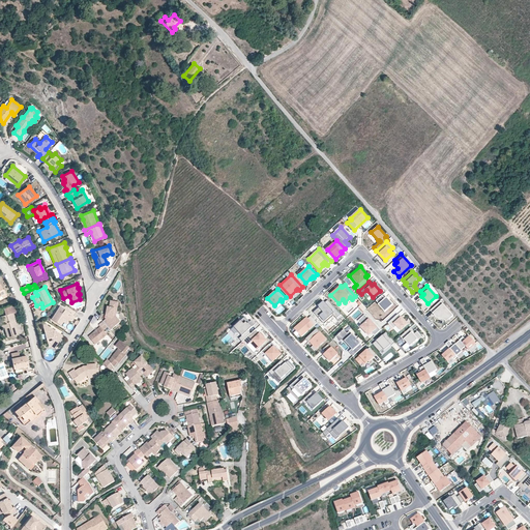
[(382,296),(376,301),(379,304),(378,304),(385,312),(392,305),(386,298),(385,299),(382,296)]
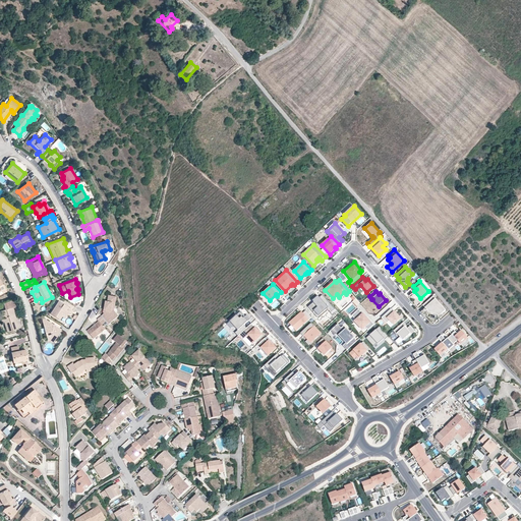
[(334,308),(322,295),(320,298),(315,294),(310,299),(312,302),(308,305),(317,315),(326,307),(330,311),(334,308)]
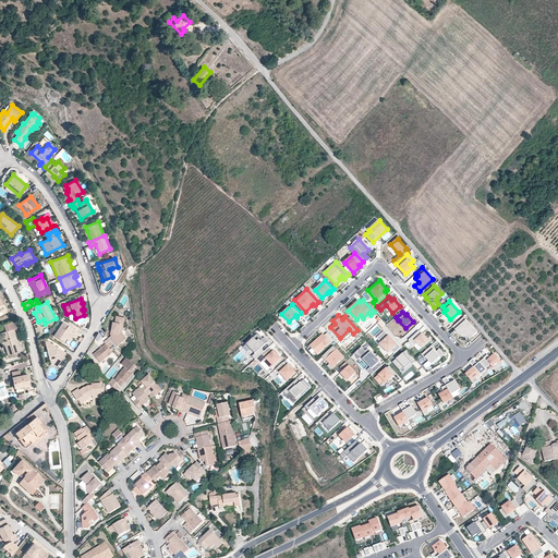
[(113,323),(112,332),(113,332),(112,336),(111,336),(109,339),(113,344),(117,348),(125,341),(119,334),(120,328),(123,329),(124,318),(117,317),(116,324),(113,323)]
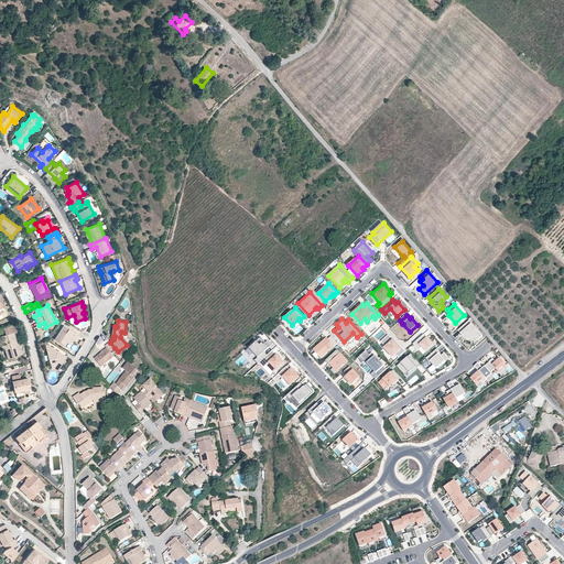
[(483,336),(468,321),(457,331),(461,334),(461,333),(462,332),(465,335),(464,337),(473,339),(475,337),(478,340),(483,336)]
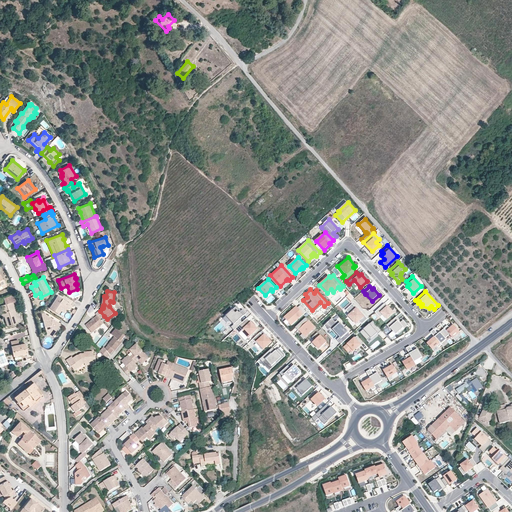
[(14,293),(3,298),(4,299),(5,304),(1,306),(4,317),(7,327),(19,323),(13,302),(17,301),(14,293)]
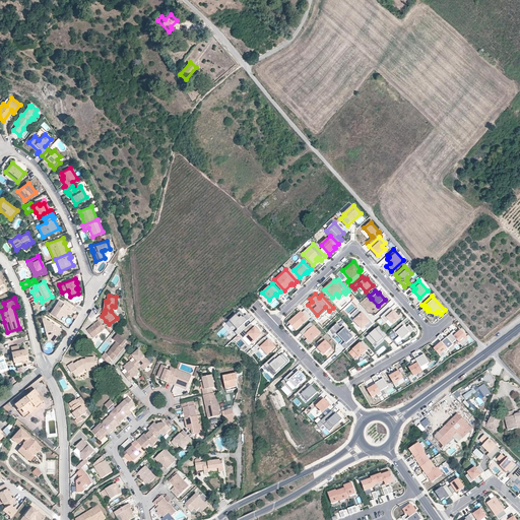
[(73,310),(59,300),(50,313),(60,319),(62,316),(65,318),(67,314),(68,312),(70,313),(71,314),(73,310)]
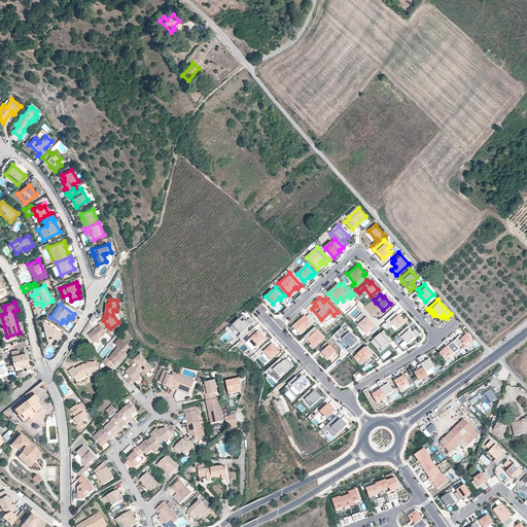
[(379,328),(376,324),(375,325),(371,322),(363,313),(356,319),(360,324),(359,325),(366,334),(370,330),(373,335),(379,328)]
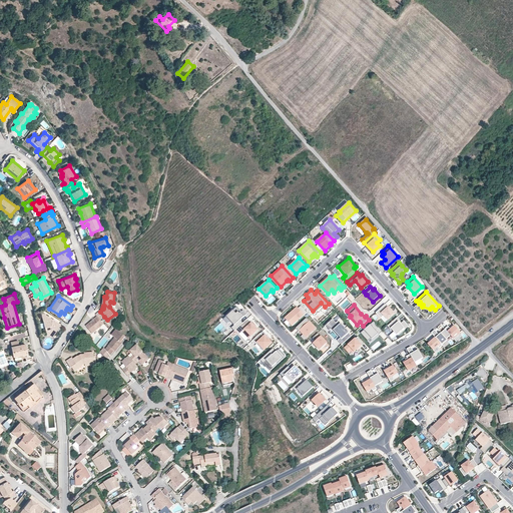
[(385,305),(376,313),(381,319),(384,316),(388,320),(395,314),(389,307),(388,308),(385,305)]
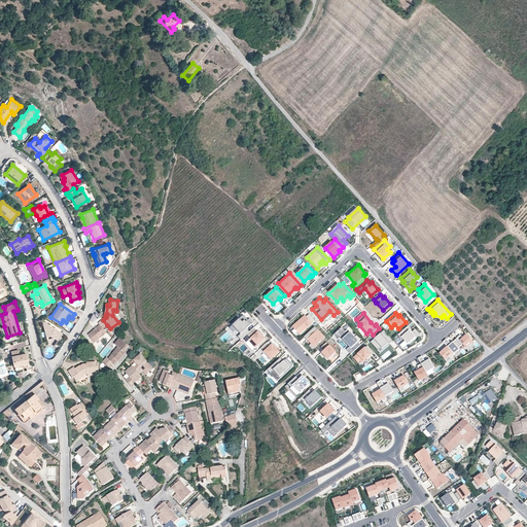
[(93,314),(90,320),(94,322),(98,317),(93,314)]
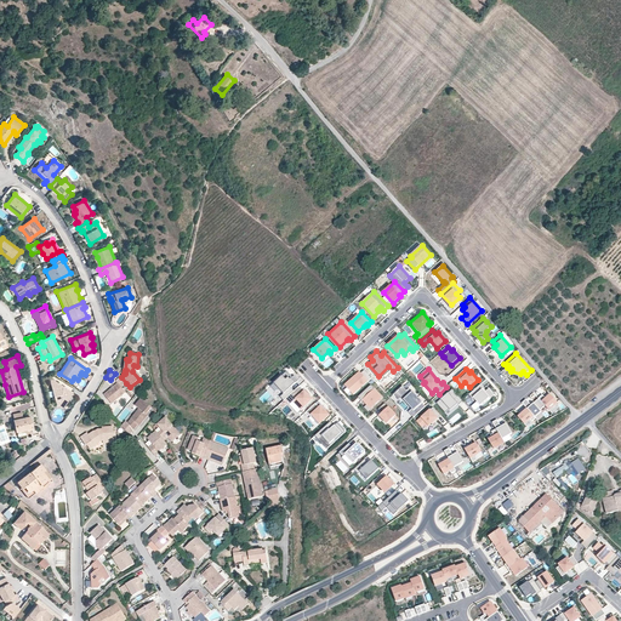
[(371,377),(365,370),(362,374),(360,372),(346,385),(353,394),(371,377)]
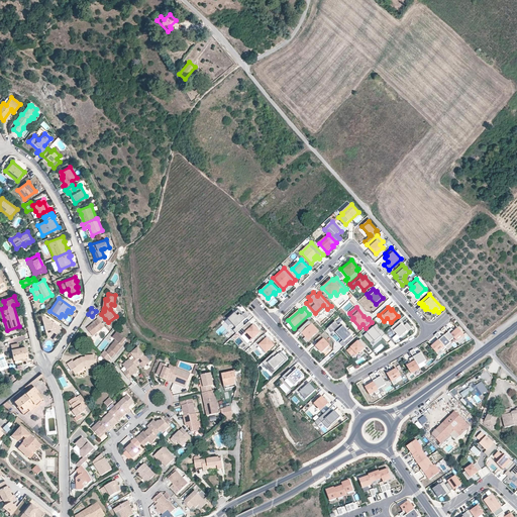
[(236,334),(237,333),(239,330),(245,325),(242,322),(249,317),(245,313),(243,315),(242,316),(241,315),(242,314),(239,310),(229,319),(232,323),(236,328),(233,330),(236,334)]
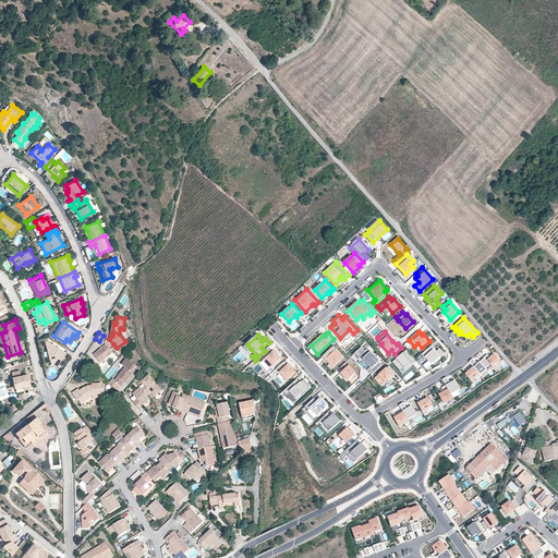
[(113,352),(109,348),(113,344),(109,339),(105,342),(106,344),(94,354),(100,363),(113,352)]
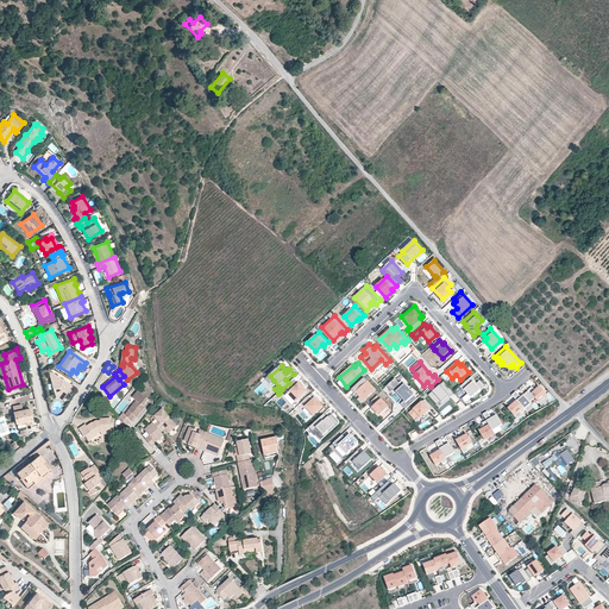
[(63,400),(73,385),(52,372),(49,374),(55,399),(58,397),(63,400)]
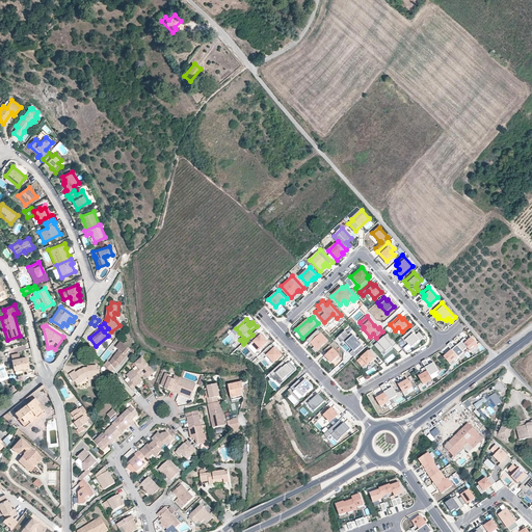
[(318,329),(307,340),(310,343),(311,342),(318,350),(327,341),(318,329)]
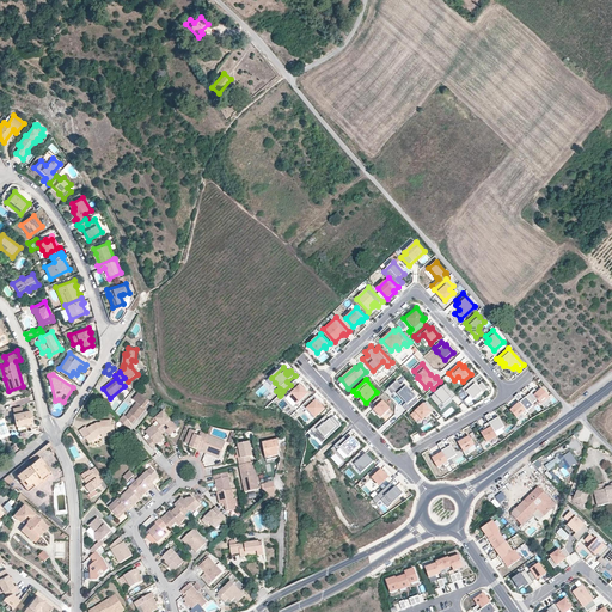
[(475,379),(463,389),(465,392),(466,392),(473,399),(482,391),(483,392),(487,389),(482,383),(477,386),(476,384),(477,383),(475,379)]
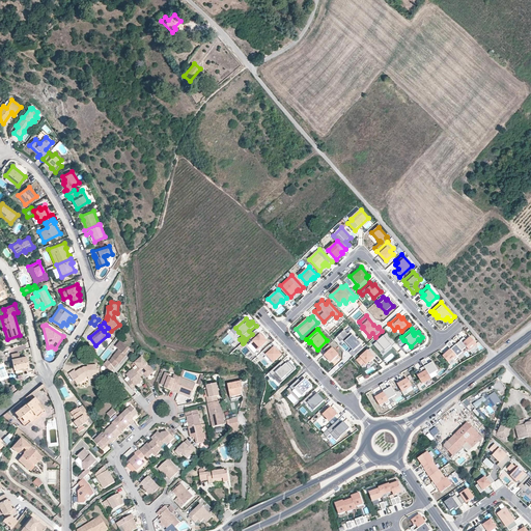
[(252,334),(246,339),(251,344),(253,341),(256,344),(254,346),(258,351),(268,341),(256,330),(252,334)]
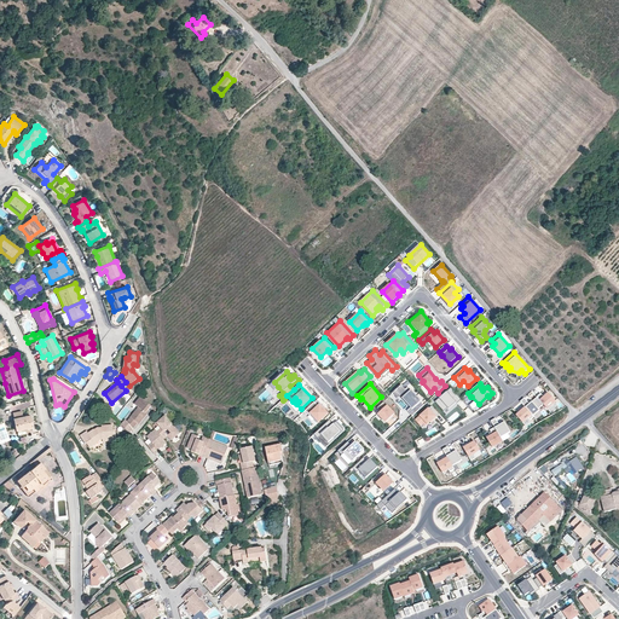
[(412,416),(424,405),(421,401),(422,400),(412,391),(412,392),(408,387),(406,389),(401,385),(393,392),(398,397),(400,394),(404,399),(405,398),(410,404),(410,403),(412,405),(408,410),(412,416)]
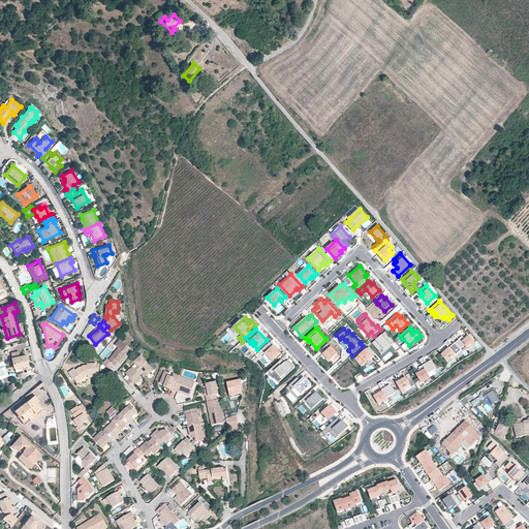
[(391,345),(395,341),(385,332),(372,343),(379,351),(390,343),(391,345)]
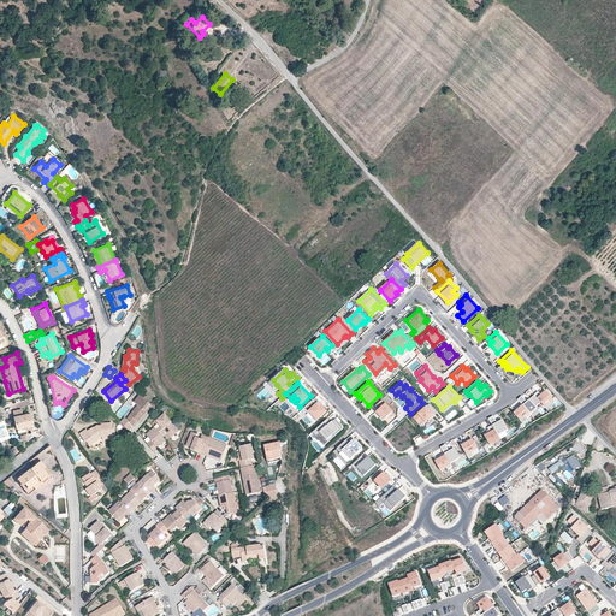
[(534,395),(534,396),(540,402),(545,407),(554,400),(545,390),(540,394),(538,391),(534,395)]
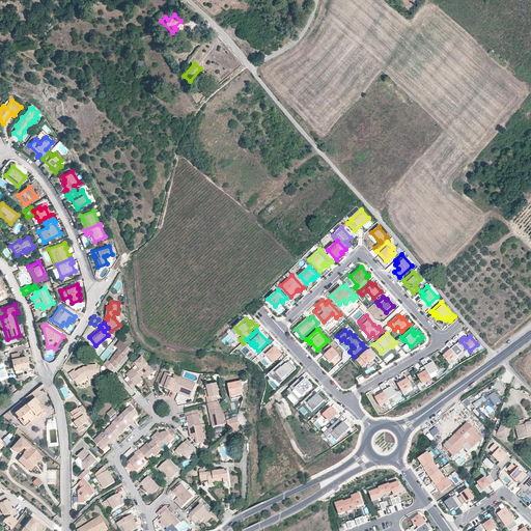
[(127,353),(130,348),(120,341),(115,346),(119,350),(109,361),(114,368),(118,363),(119,364),(127,356),(126,355),(127,353)]
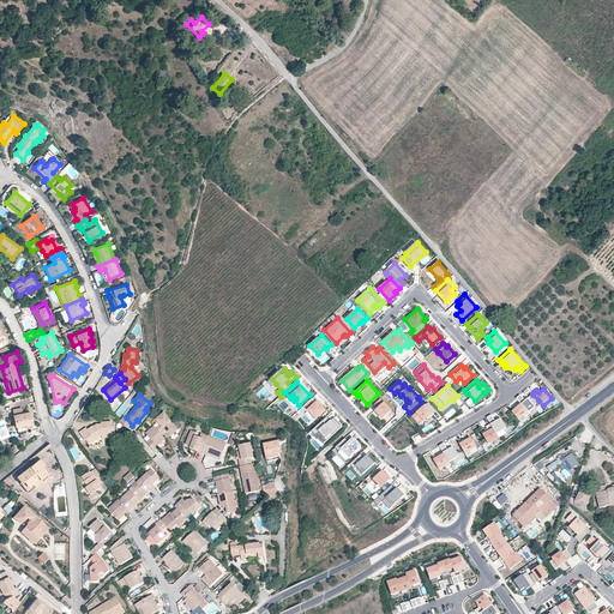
[(539,401),(533,395),(525,401),(521,395),(516,398),(522,404),(529,413),(535,408),(534,405),(539,401)]
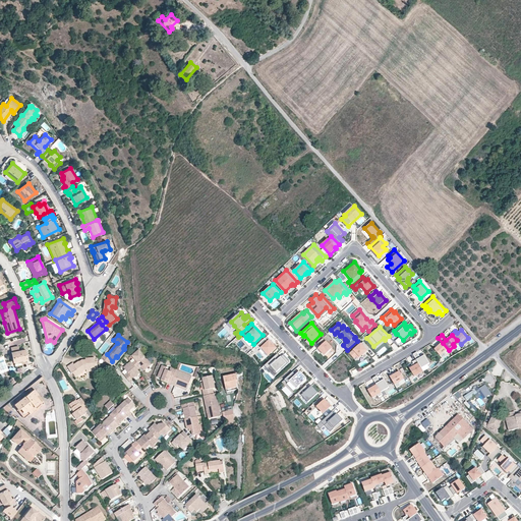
[(323,338),(317,343),(321,346),(319,348),(325,355),(332,348),(323,338)]
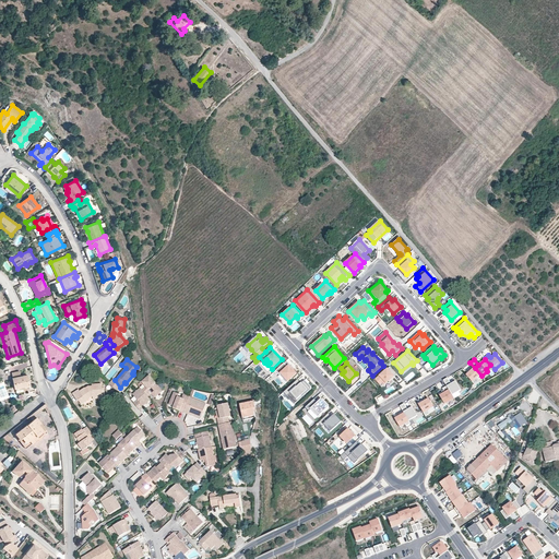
[(284,364),(276,370),(280,375),(281,373),(288,381),(296,373),(293,369),(288,366),(287,367),(284,364)]
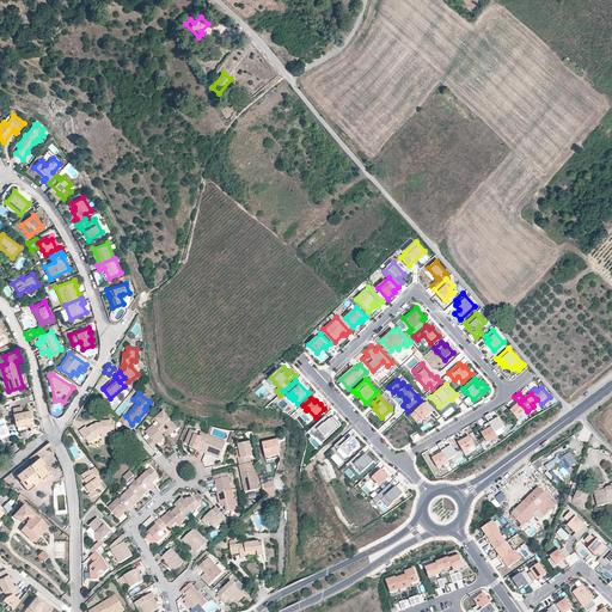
[(435,409),(427,401),(411,416),(416,421),(418,418),(421,421),(435,409)]
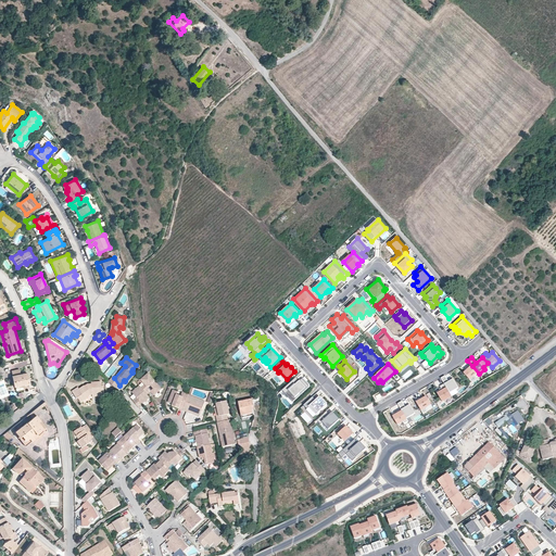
[(475,376),(476,378),(480,375),(479,374),(472,366),(464,374),(469,380),(475,376)]
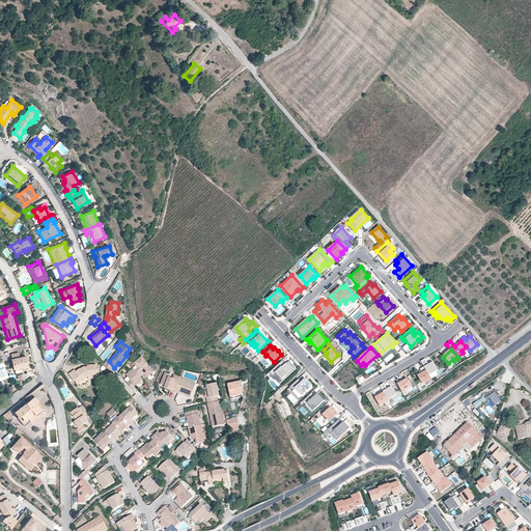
[(28,366),(26,356),(19,358),(11,359),(14,369),(22,367),(28,366)]
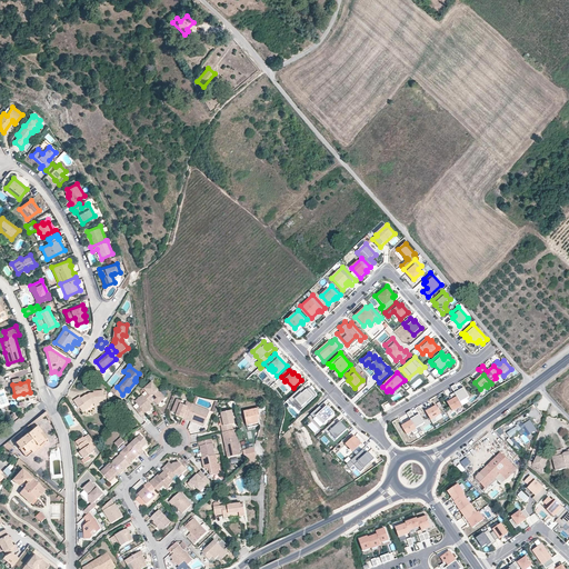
[(166,398),(152,382),(145,389),(147,391),(145,393),(143,395),(146,398),(151,405),(155,401),(157,400),(158,402),(161,401),(166,398)]
